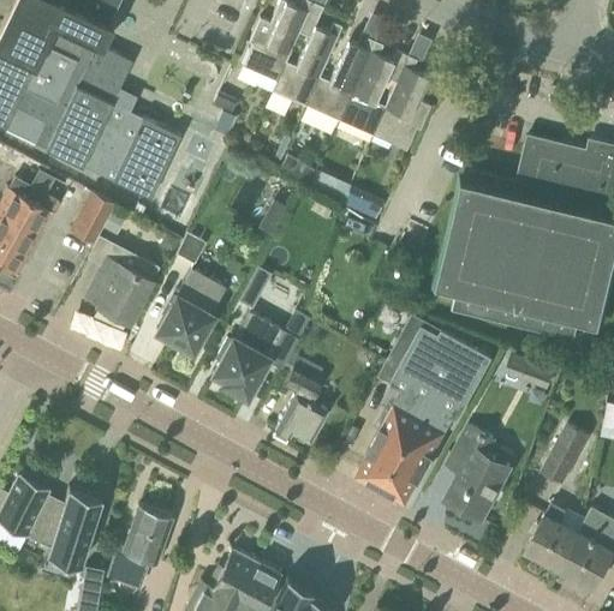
[(142,99),(121,89),(133,63),(101,46),(121,0),(22,0),(0,46),(0,126),(108,178),(153,199),(183,135),(135,112),(142,99)]
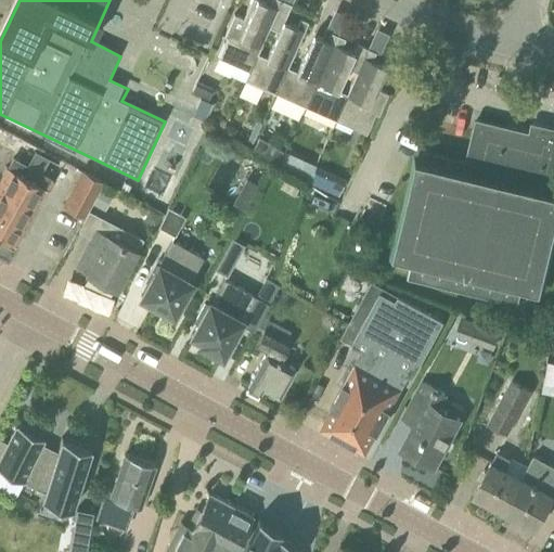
[(259,56),(271,30),(270,29),(283,2),(277,0),(274,0),(271,8),(254,0),(247,15),(252,17),(248,23),(235,17),(226,39),(229,40),(219,61),(237,68),(240,63),(252,68),(253,69),(258,56),(259,56)]
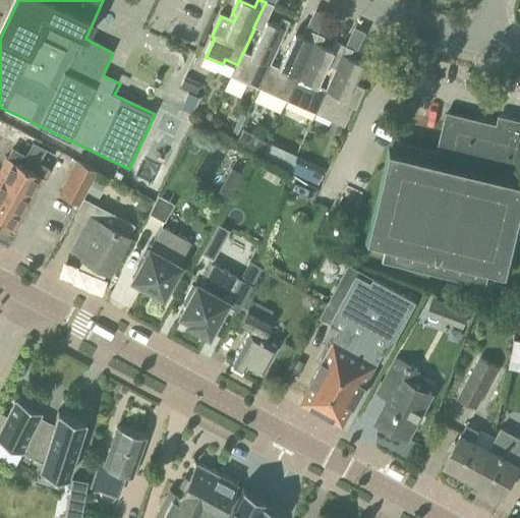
[(253,27),(254,29),(263,32),(275,6),(266,2),(253,27)]
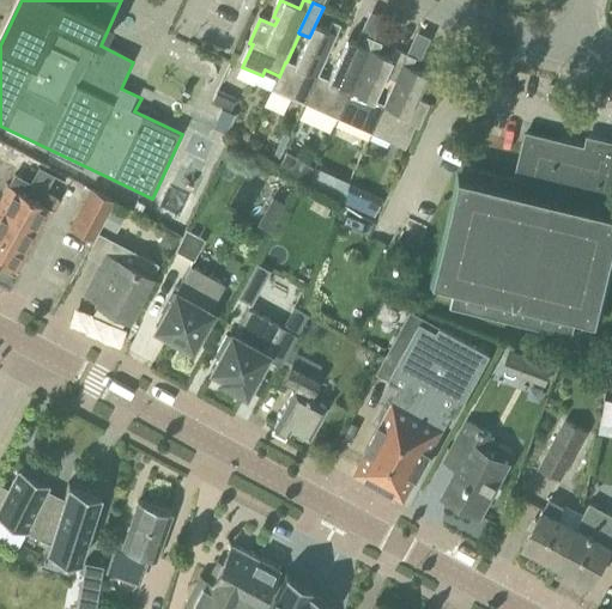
[(313,44),(307,42),(296,67),(286,62),(285,62),(279,77),(278,75),(272,91),(291,99),(294,93),(308,99),(308,101),(319,78),(320,78),(341,28),(333,23),(329,32),(320,29),(313,44)]
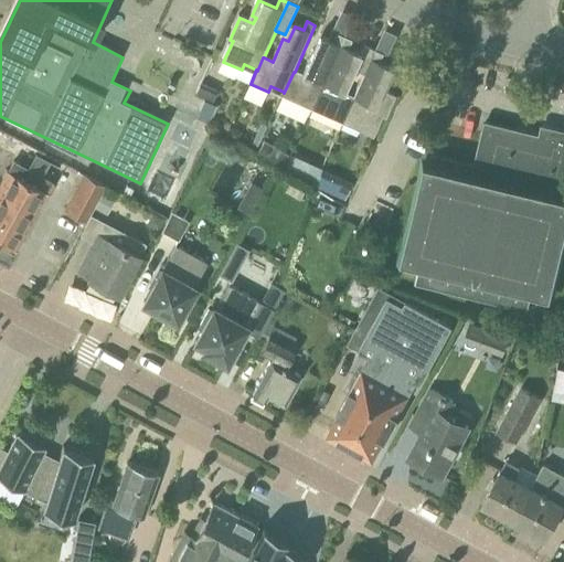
[(282,97),(299,106),(301,101),(315,106),(346,39),(338,35),(333,43),(326,40),(319,55),(314,53),(304,76),(295,72),(294,72),(284,93),(284,92),(282,97)]
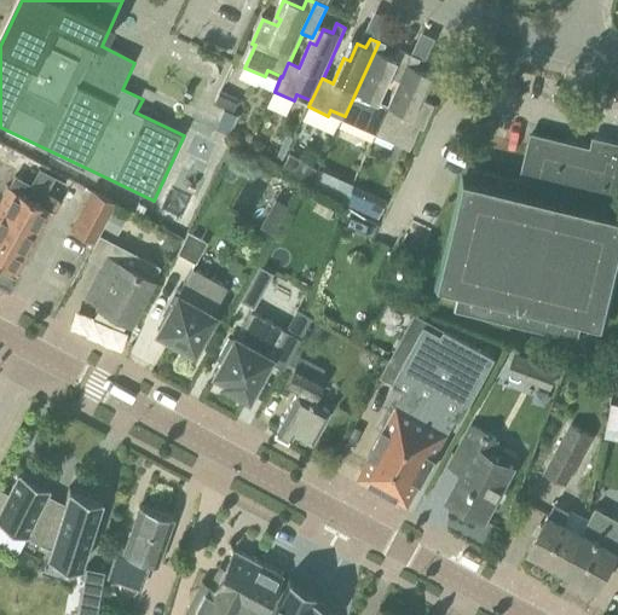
[(357,128),(376,137),(379,132),(413,57),(400,52),(397,62),(382,56),(387,46),(379,42),(345,116),(341,122),(342,122),(346,116),(359,122),(357,128)]
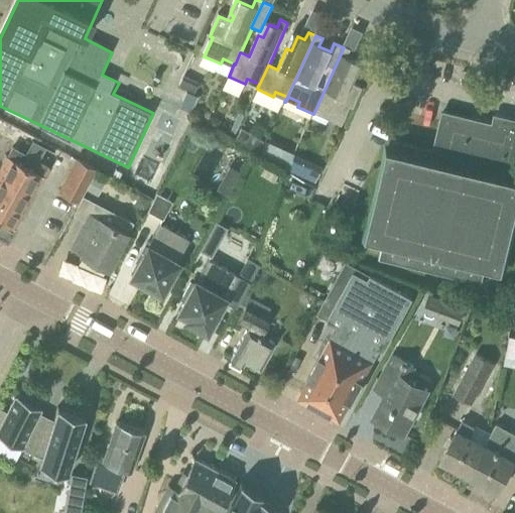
[(353,109),(362,90),(350,84),(352,78),(356,80),(363,66),(347,58),(350,50),(344,47),(315,110),(328,115),(326,120),(342,127),(350,108),(353,109)]
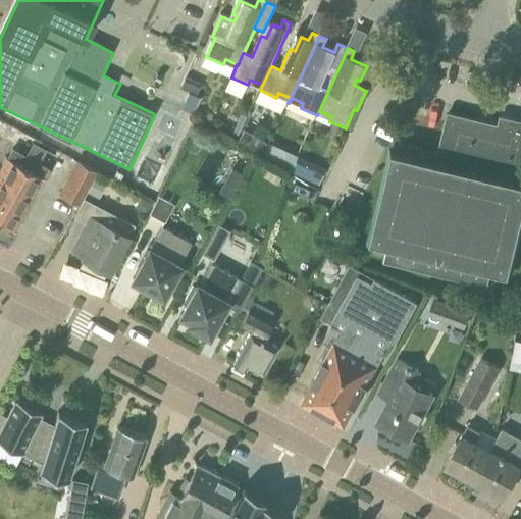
[(282,104),(278,115),(298,123),(303,112),(282,104)]
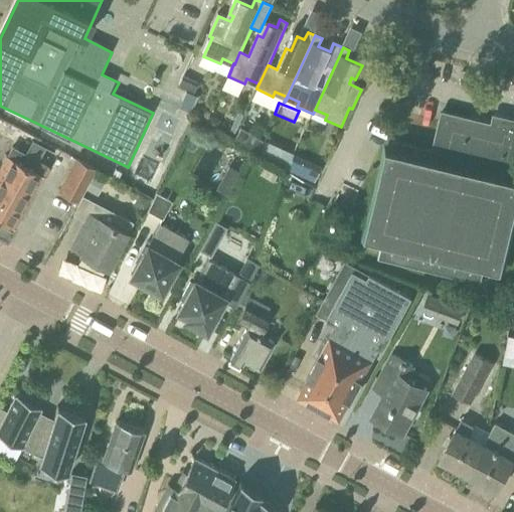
[(504,272),(513,227),(513,121),(495,117),(493,126),(444,114),(435,152),(396,143),(394,152),(388,150),(367,239),(386,243),(382,260),(481,283),(485,268),(504,272)]
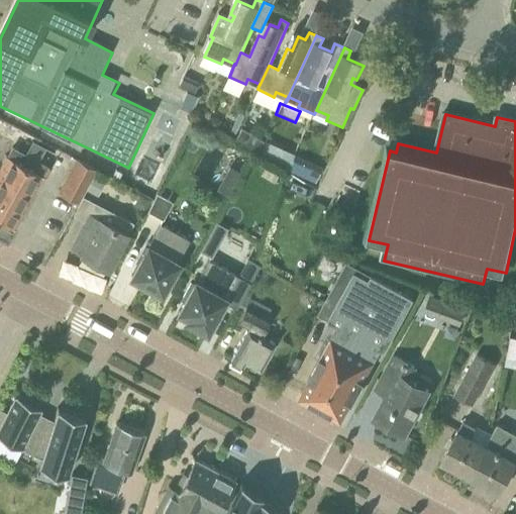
[(211,116),(205,128),(216,134),(222,122),(211,116)]
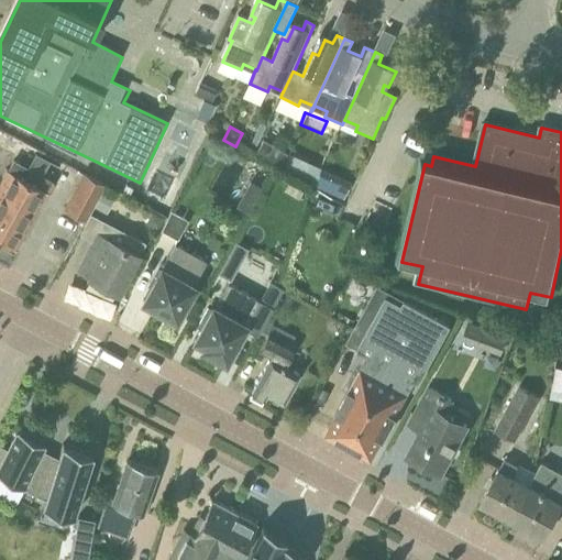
[(251,156),(275,165),(281,152),(255,143),(251,156)]
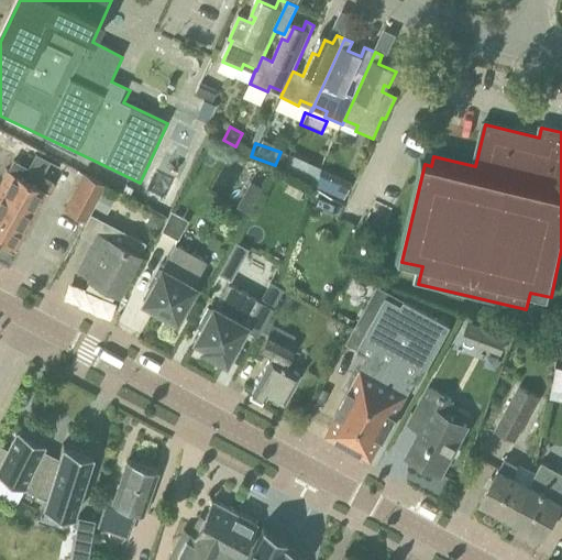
[(0,195),(18,205),(30,184),(35,174),(15,163),(10,173),(0,191),(0,195)]
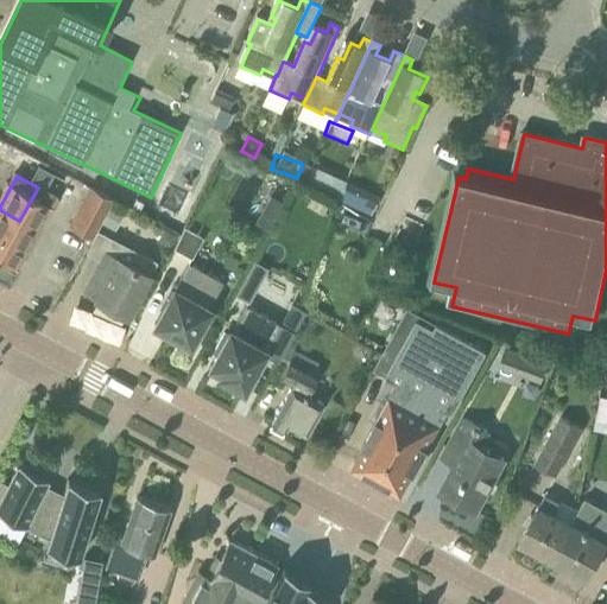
[(19,221),(40,233),(59,199),(38,188),(32,198),(19,221)]
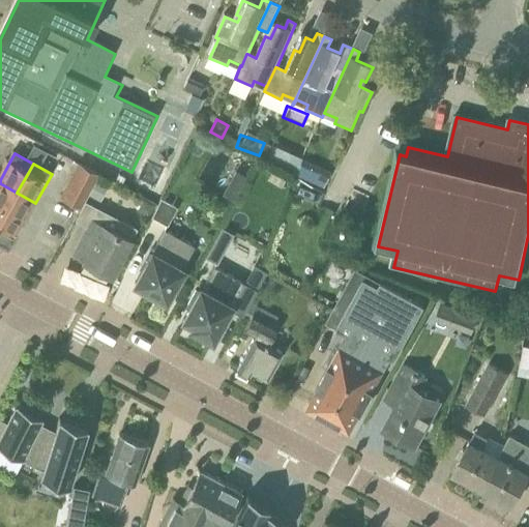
[(82,210),(100,177),(81,166),(79,165),(60,199),(82,210)]
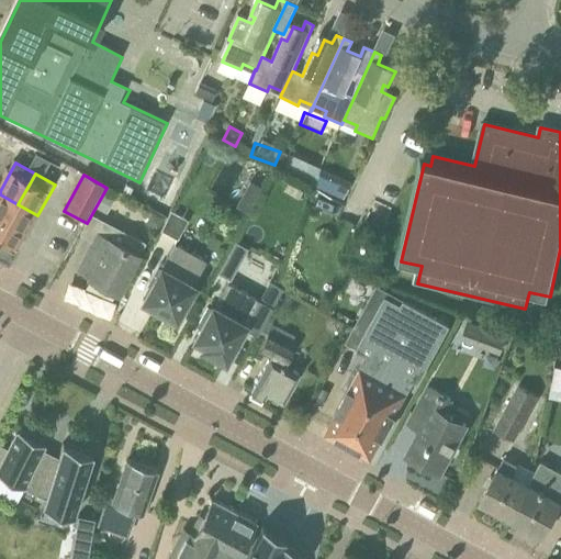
[(314,186),(313,188),(328,196),(334,181),(318,175),(314,186)]
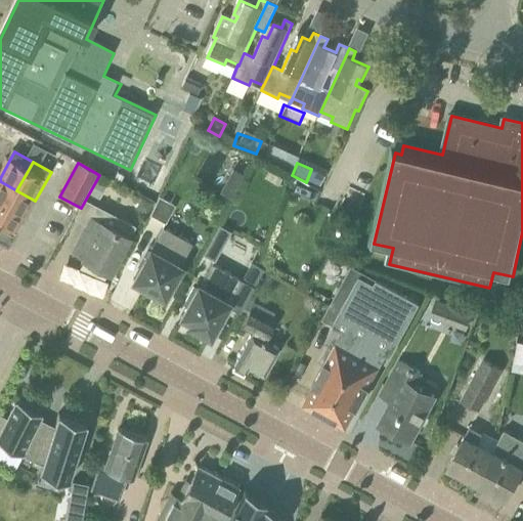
[(228,196),(237,174),(226,170),(217,190),(228,196)]
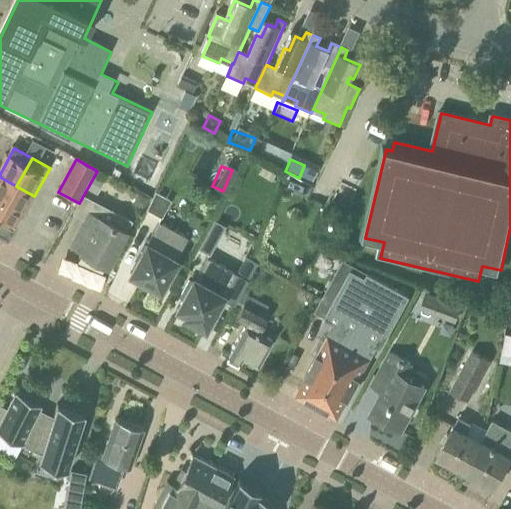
[(16,186),(0,177),(0,199),(7,204),(16,186)]
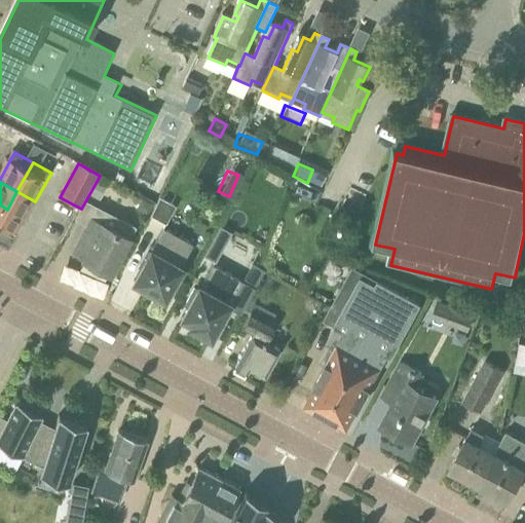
[(35,201),(16,191),(7,210),(25,219),(35,201)]
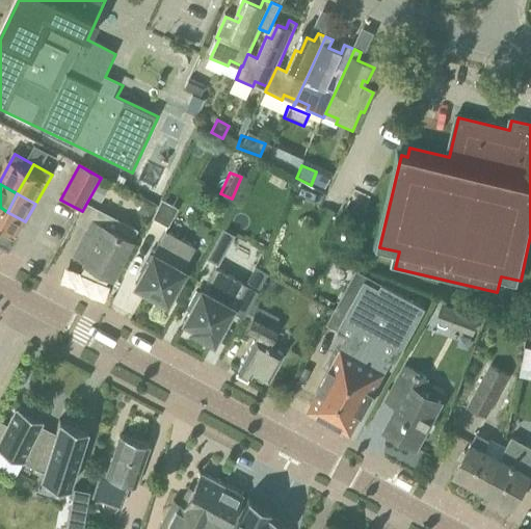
[(154,220),(168,229),(178,212),(164,204),(154,220)]
